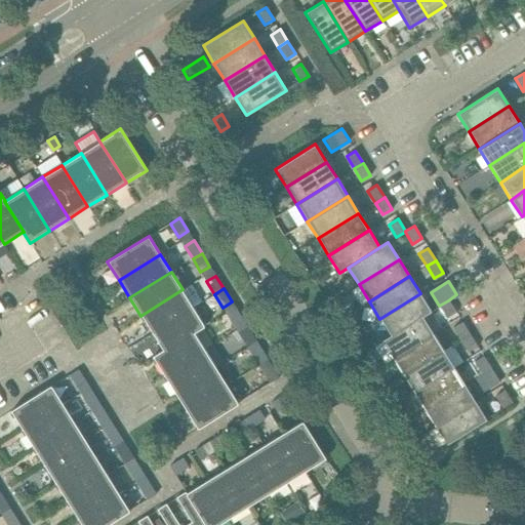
[(140,316),(152,333),(194,307),(183,289),(140,316)]
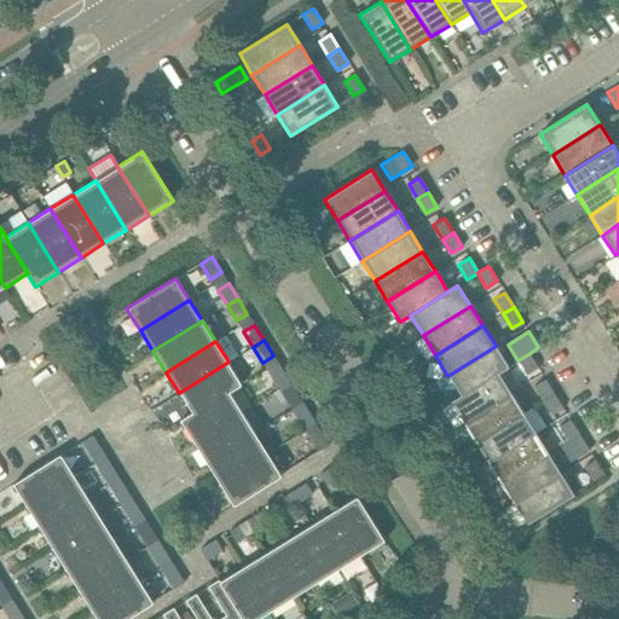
[(509,368),(496,346),(447,376),(461,395),(498,374),(509,368)]
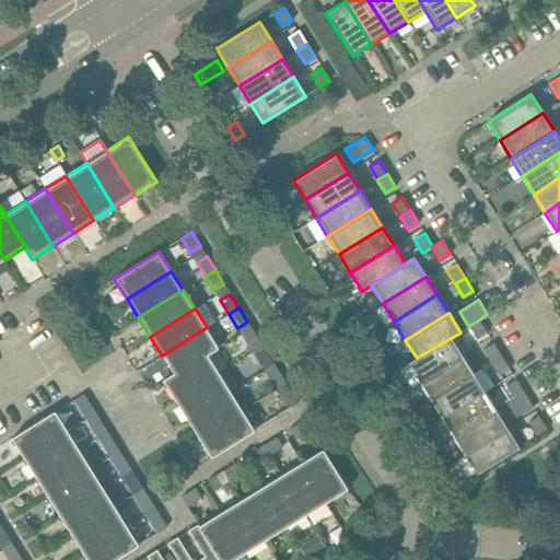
[(478,321),(468,326),(477,340),(486,334),(478,321)]
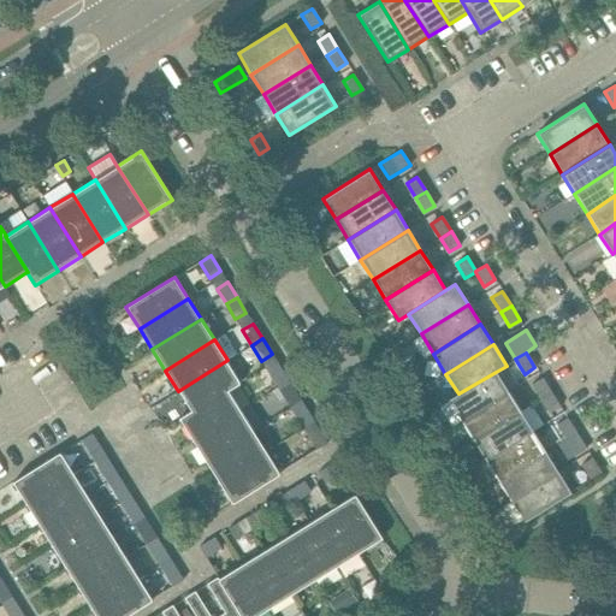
[(190,410),(226,388),(240,380),(227,360),(178,391),(190,410)]
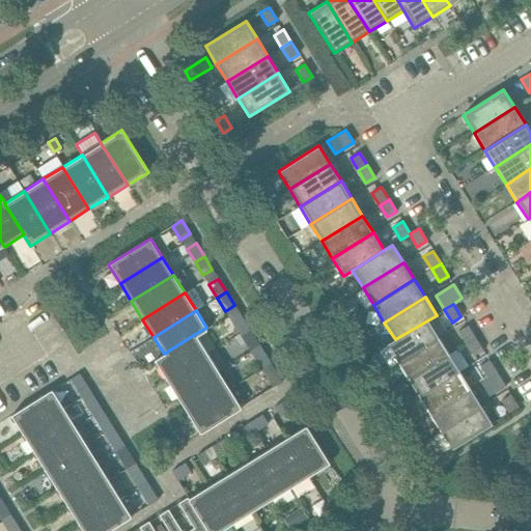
[(239,333),(248,328),(241,314),(231,320),(239,333)]
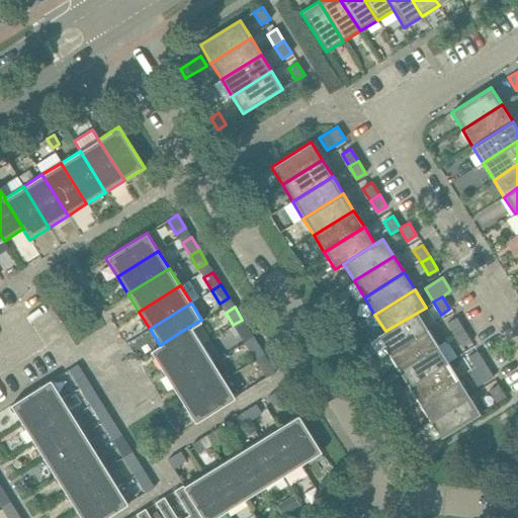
[(376,336),(387,354),(428,329),(417,313),(385,331),(376,336)]
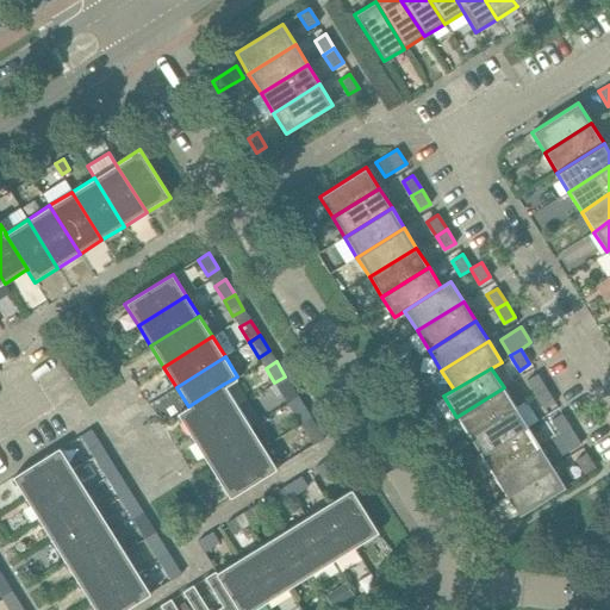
[(526,381),(535,396),(546,388),(536,374),(526,381)]
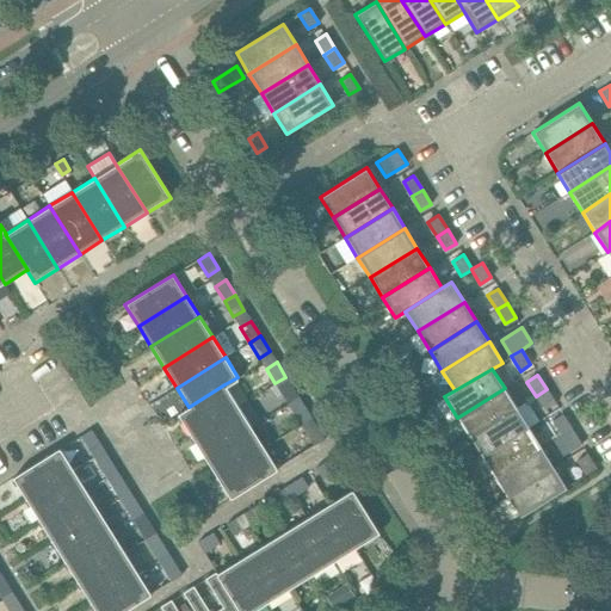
[(275,383),(270,387),(277,396),(282,394),(282,395),(285,400),(296,393),(285,377),(275,383)]
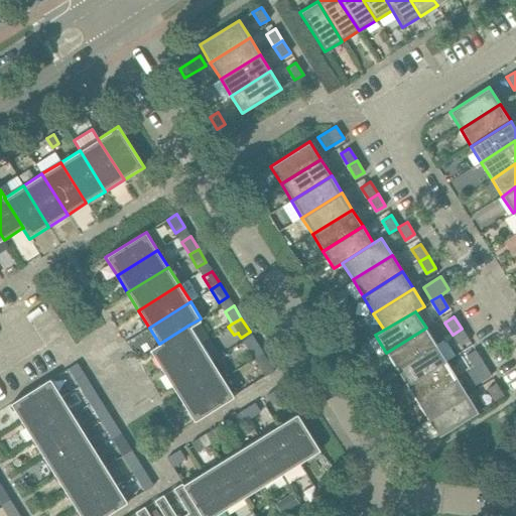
[(202,343),(189,325),(159,344),(149,351),(160,369),(202,343)]
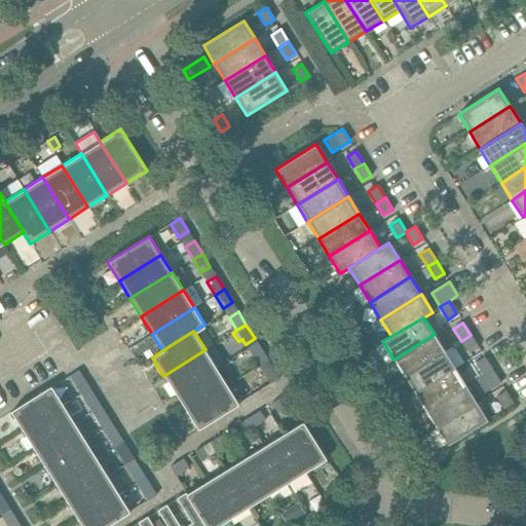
[(393,360),(404,377),(445,351),(435,334),(393,360)]
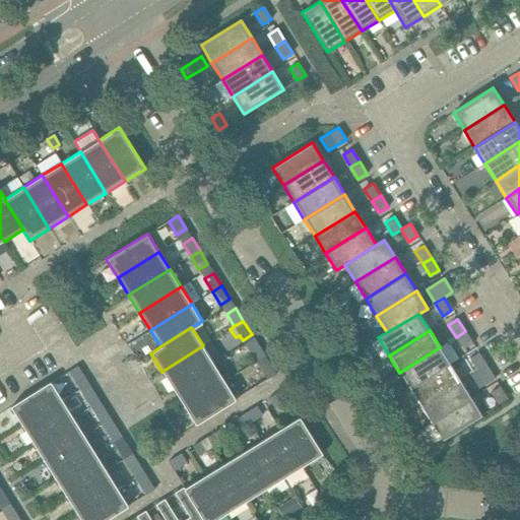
[(465,331),(456,337),(463,349),(472,343),(465,331)]
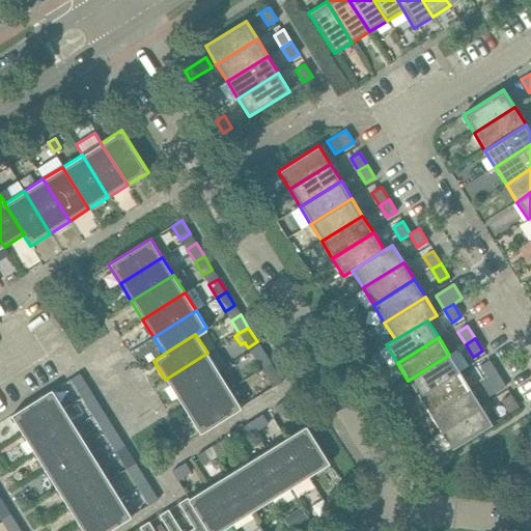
[(262,351),(253,356),(261,369),(271,364),(262,351)]
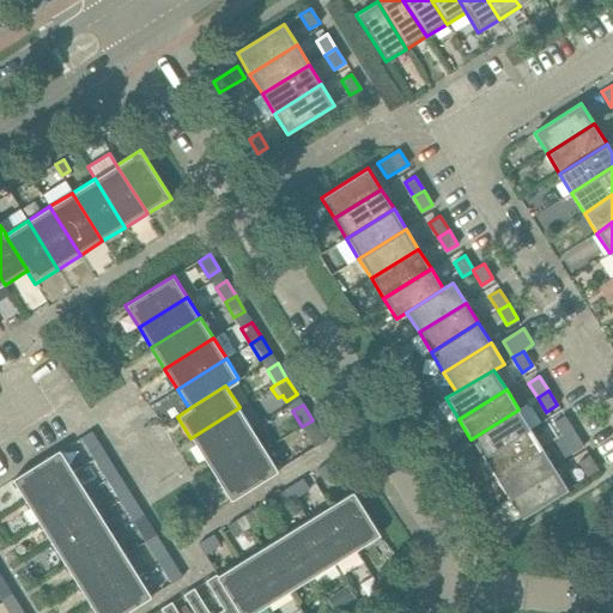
[(190,438),(204,459),(253,429),(240,407),(190,438)]
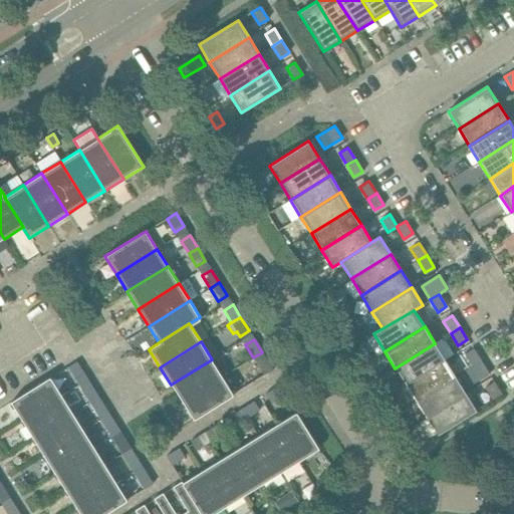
[(395,368),(406,384),(445,360),(435,343),(395,368)]
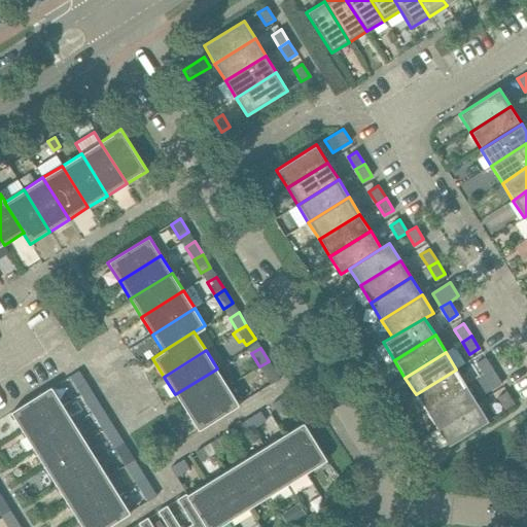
[(493,371),(485,358),(476,363),(484,376),(493,371)]
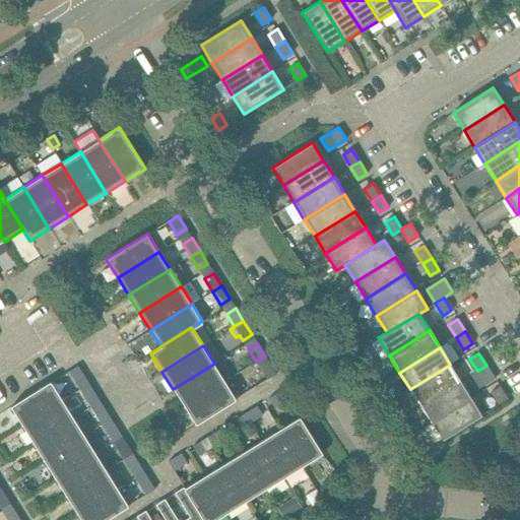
[(267,380),(276,374),(268,361),(259,367),(267,380)]
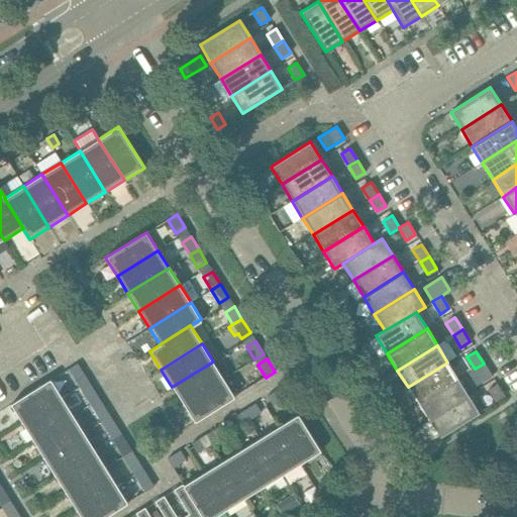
[(172,387),(183,405),(224,379),(213,362),(172,387)]
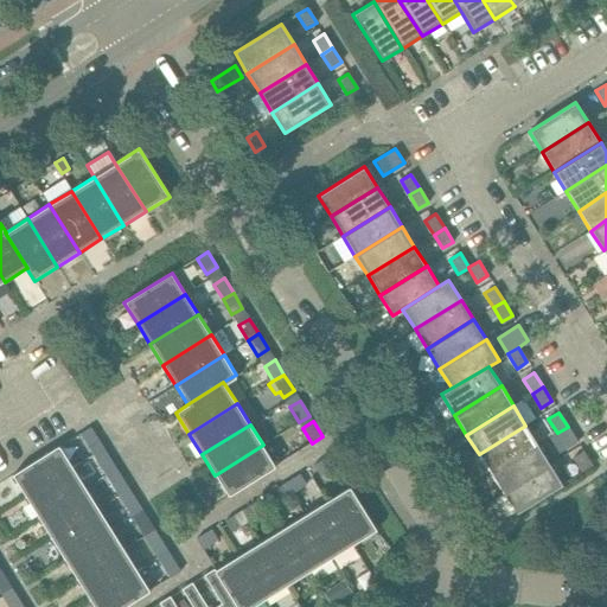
[(538,445),(525,426),(479,454),(491,474),(538,445)]
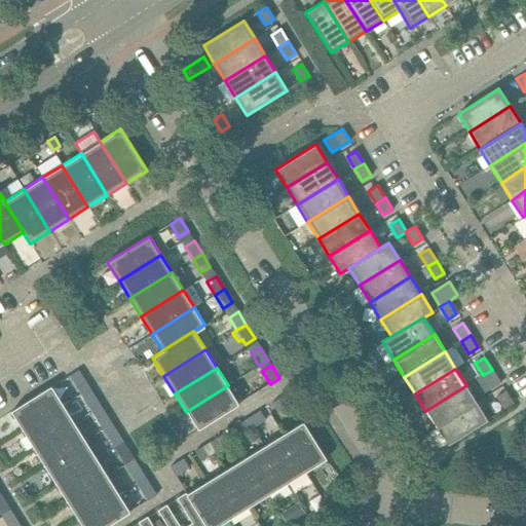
[(78,389),(86,383),(78,370),(69,376),(78,389)]
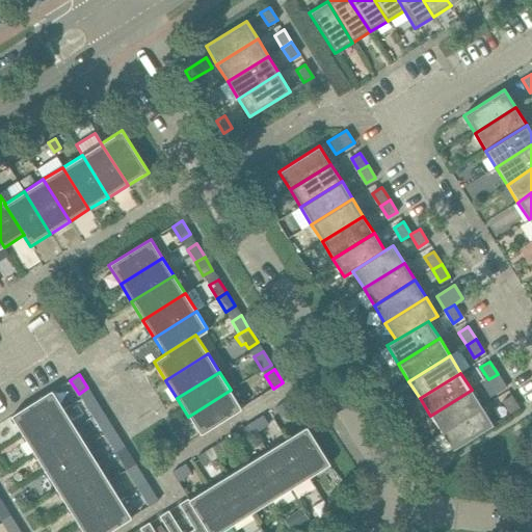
[(488,379),(481,383),(489,396),(505,387),(498,374),(488,379)]
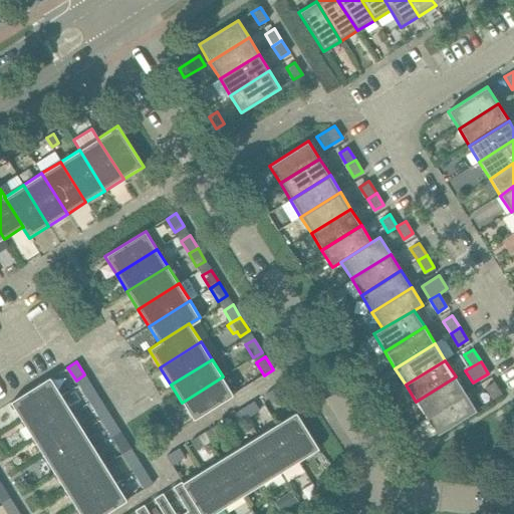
[(10,403),(21,421),(62,396),(50,376),(10,403)]
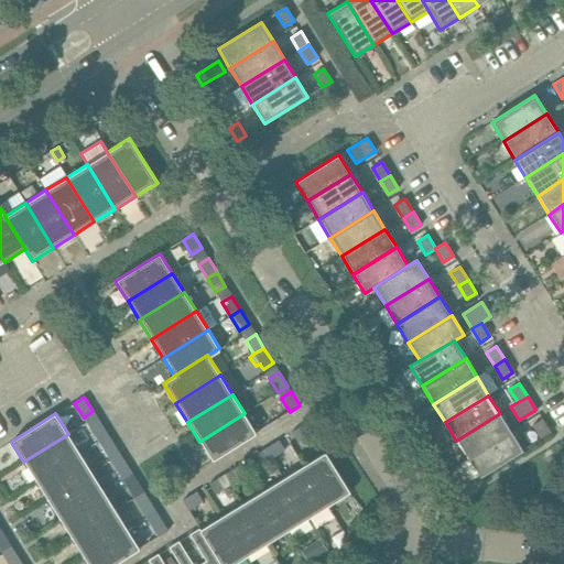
[(257,433),(245,413),(199,442),(212,462),(257,433)]
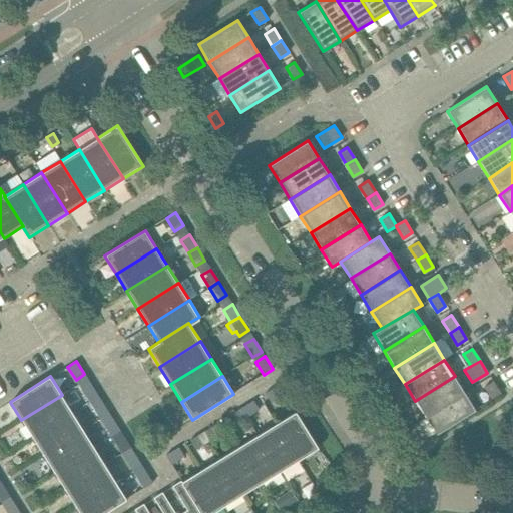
[(415,401),(426,417),(465,393),(455,376),(415,401)]
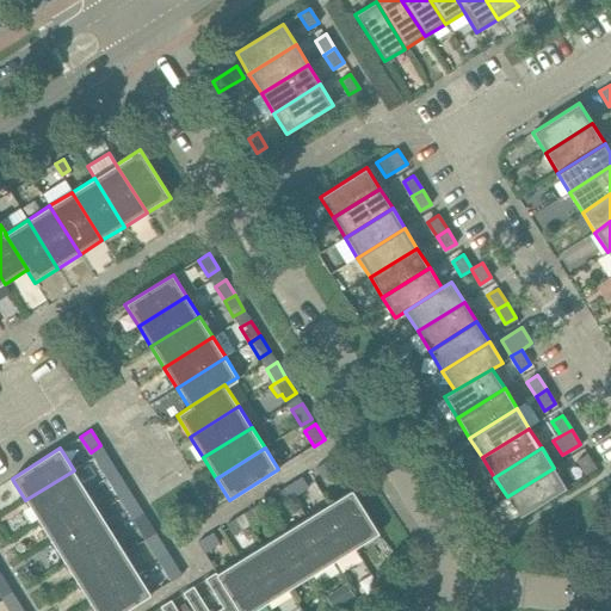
[(596,469),(587,455),(576,461),(586,476),(596,469)]
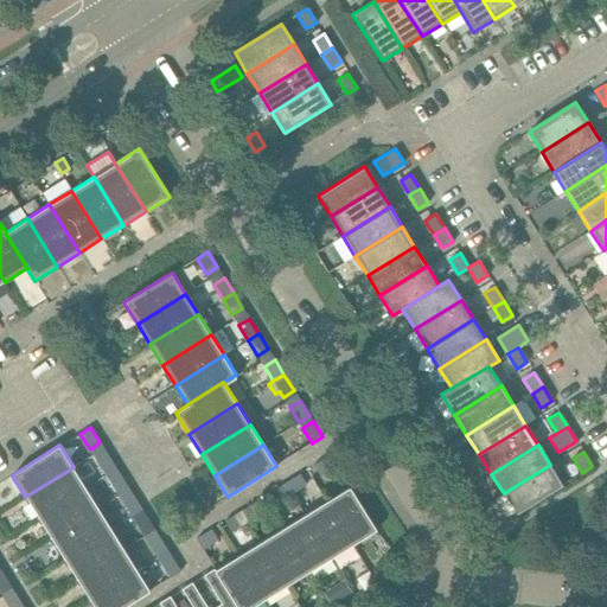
[(96,460),(106,475),(116,468),(107,453),(96,460)]
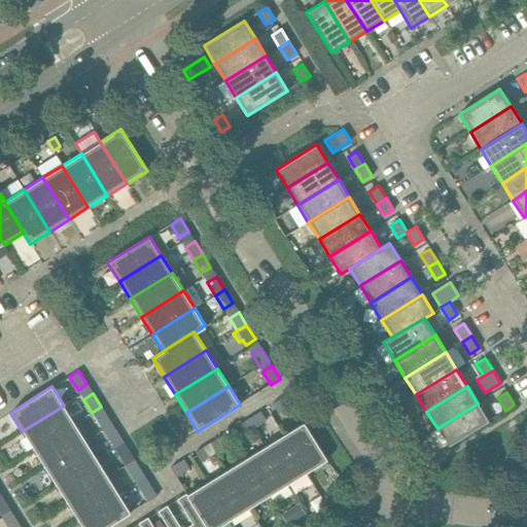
[(291,405),(285,395),(272,403),(278,413),(291,405)]
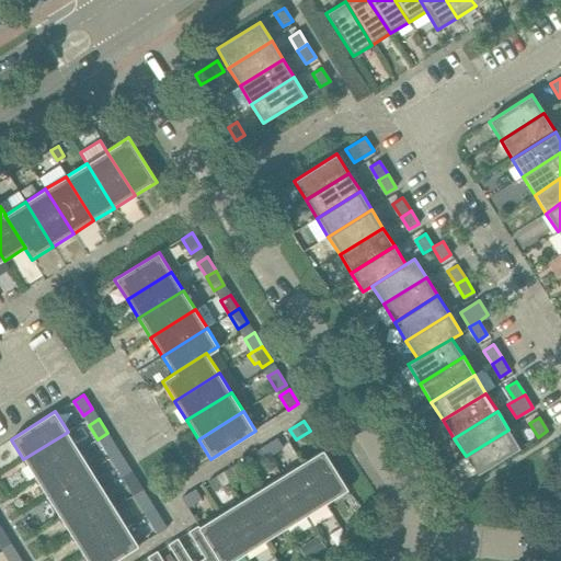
[(430,430),(420,436),(428,450),(438,444),(430,430)]
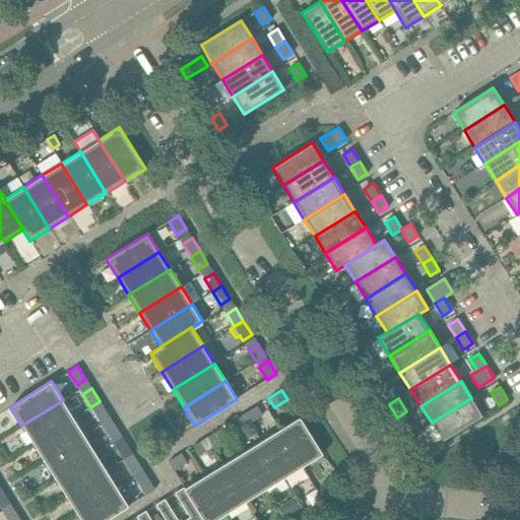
[(482,415),(471,398),(432,423),(442,441),(482,415)]
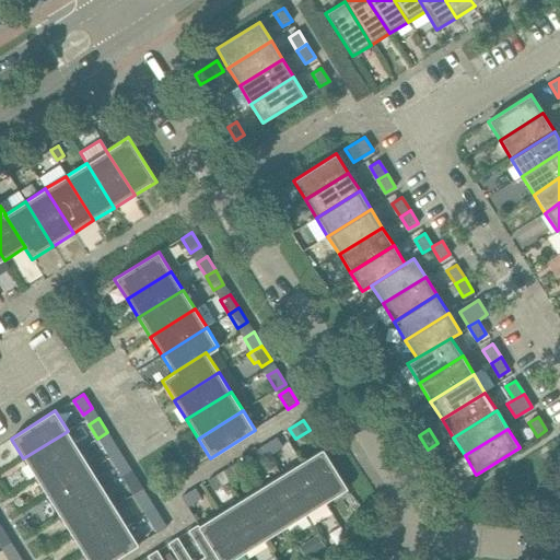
[(23,458),(35,477),(80,450),(68,431),(23,458)]
